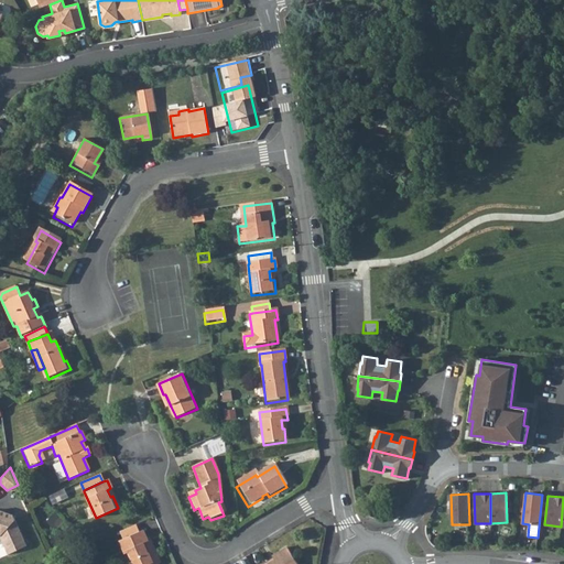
[(0,508),(0,537),(8,553),(26,545),(13,513),(0,508)]
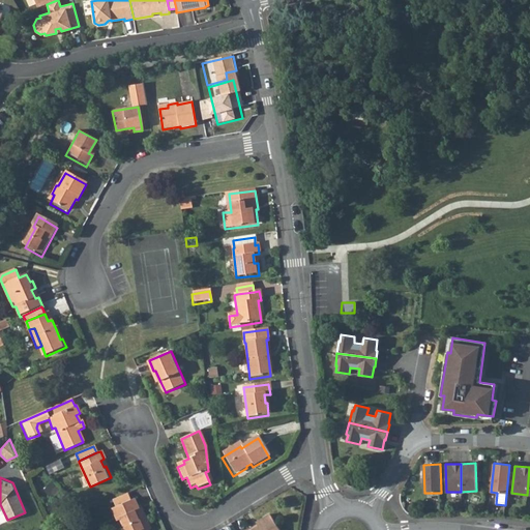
[(114,499),(116,506),(131,500),(128,493),(114,499)]
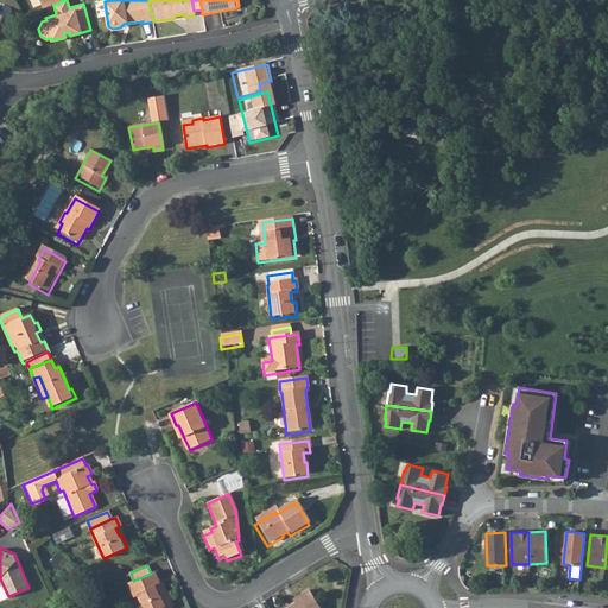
[(133,581),(130,583),(135,597),(140,595),(145,607),(172,607),(173,607),(162,582),(159,583),(154,572),(151,574),(133,581)]
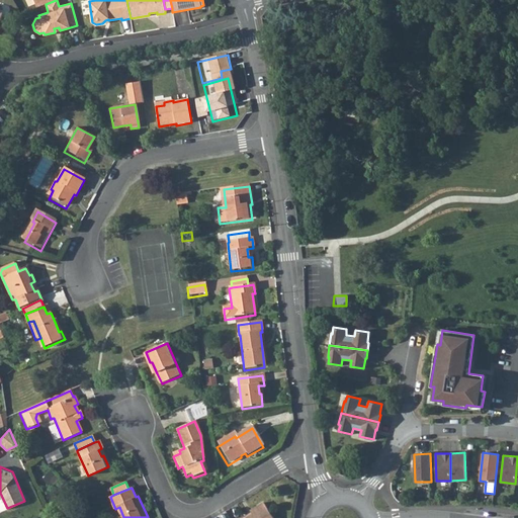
[(272,517),(263,503),(249,511),(251,515),(245,517),(272,517)]
